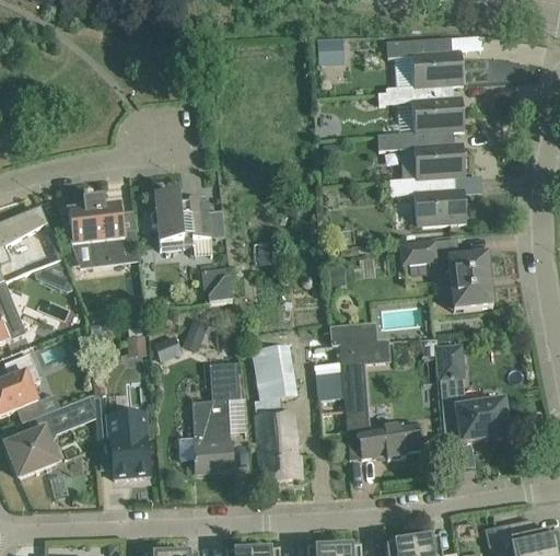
[(413,88),(452,84),(463,84),(461,58),(454,59),(453,53),(452,53),(451,38),(386,43),(387,58),(411,57),(413,88)]
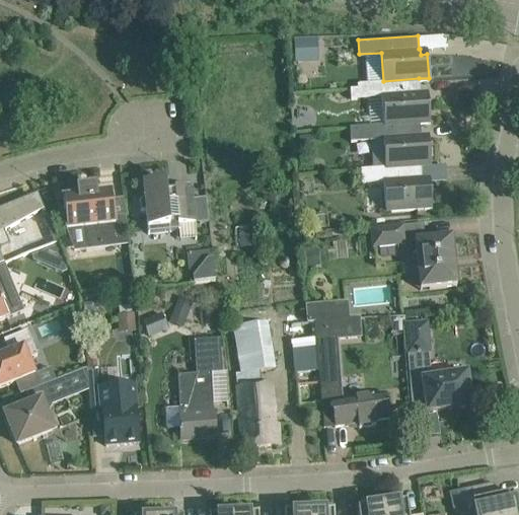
[(316,37),(294,39),(295,59),(317,57),(316,37)]
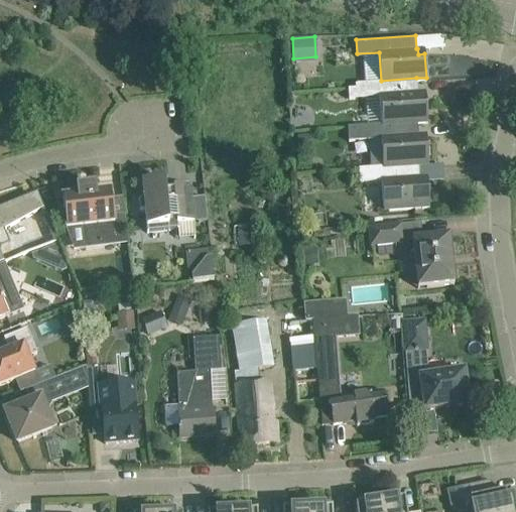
[(382,123),(417,120),(427,120),(425,96),(419,97),(418,91),(417,91),(416,78),(381,81),(357,82),(358,96),(380,95),(382,123)]
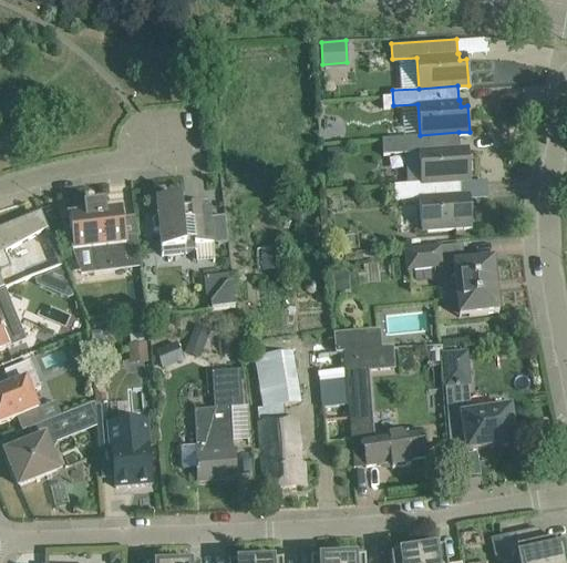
[(327,109),(320,110),(321,121),(341,119),(340,105),(327,106),(327,109)]
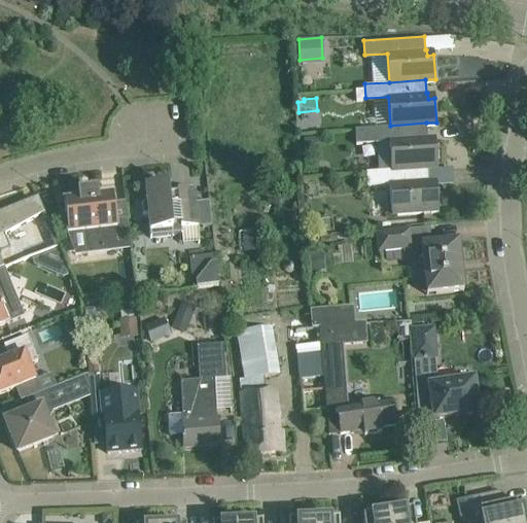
[(426,123),(390,126),(365,127),(366,139),(389,138),(391,169),(427,166),(437,166),(435,141),(428,142),(428,136),(427,136),(426,123)]
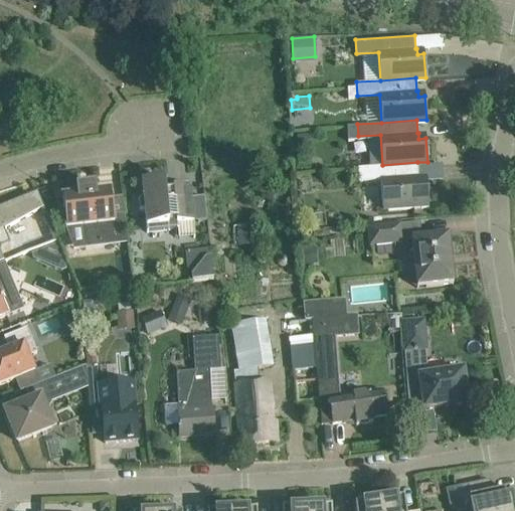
[(309,132),(297,132),(298,146),(310,145),(309,132)]
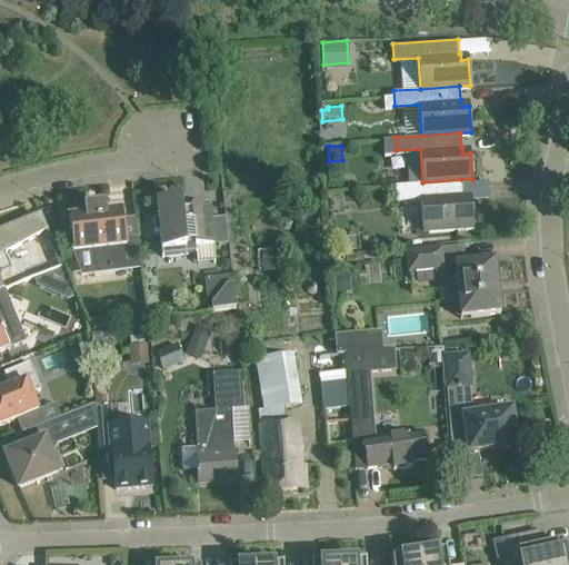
[(462,194),(461,179),(422,182),(396,184),(397,199),(421,198),(423,229),(473,226),(471,199),(463,200),(463,194),(462,194)]
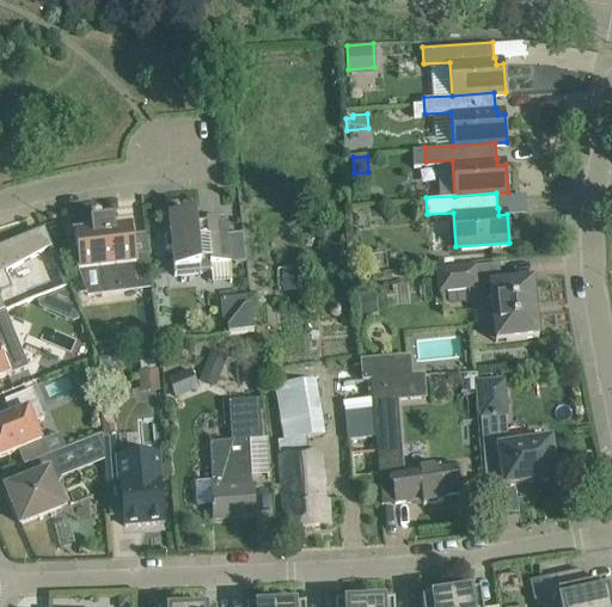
[(170,233),(164,233),(165,246),(172,246),(175,273),(212,269),(212,271),(231,269),(230,261),(245,259),(242,231),(227,232),(226,218),(206,220),(206,224),(196,225),(195,209),(169,213),(170,233)]
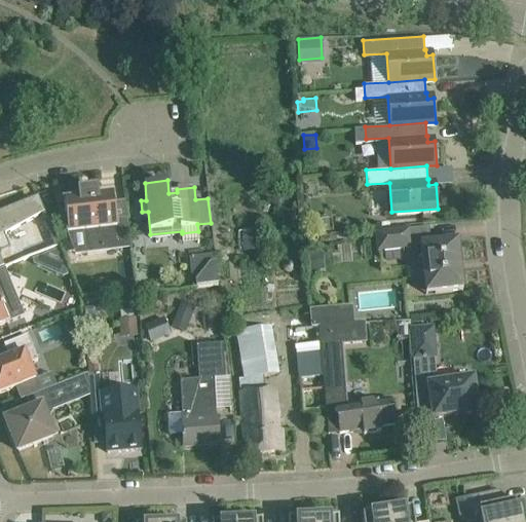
[(115,218),(115,213),(112,192),(96,194),(96,188),(78,190),(79,196),(64,198),(67,231),(84,229),(86,250),(129,245),(129,249),(132,249),(127,216),(115,218)]
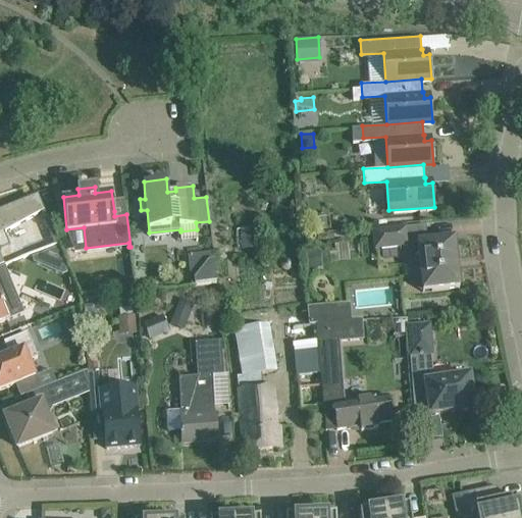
[(4,230),(44,208),(38,192),(0,206),(0,248),(9,245),(4,230)]
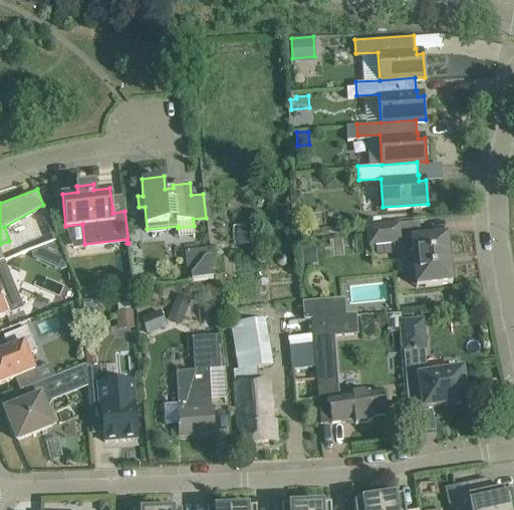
[(254,221),(236,222),(237,243),(255,242),(254,221)]
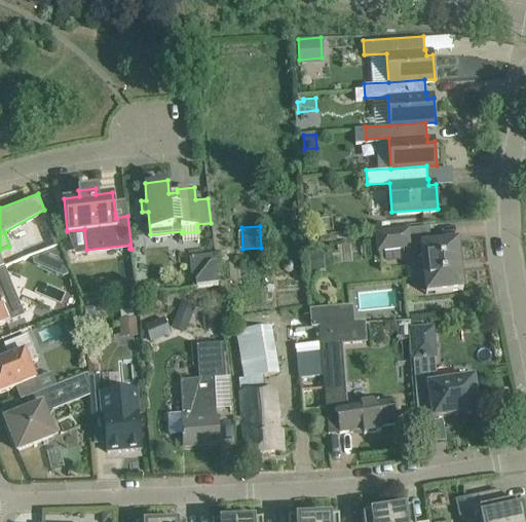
[(376,230),(378,249),(411,245),(409,226),(376,230)]
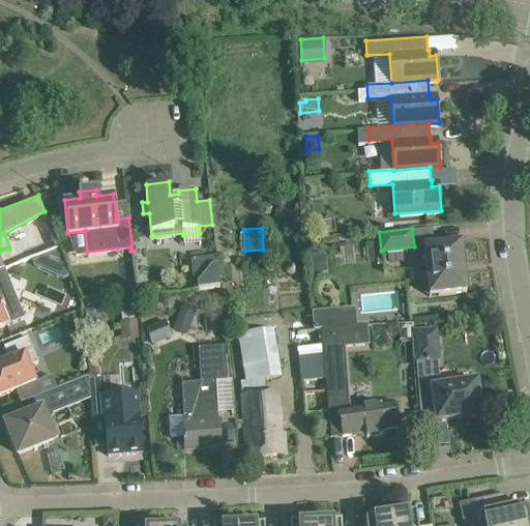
[(429,293),(445,291),(466,289),(461,239),(423,243),(429,293)]
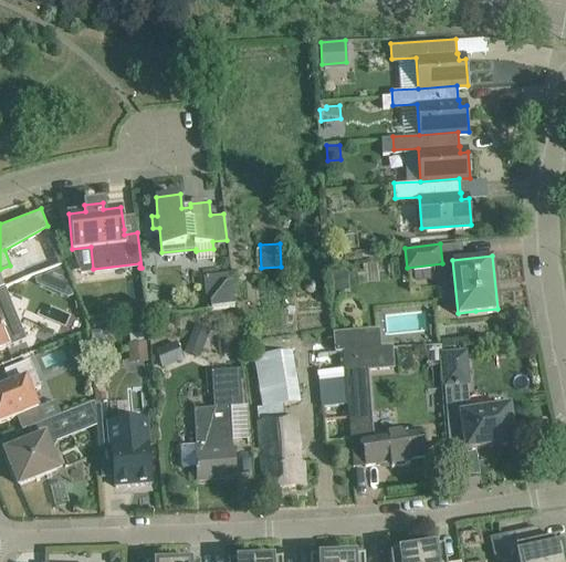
[(61,266),(33,277),(35,282),(67,295),(72,293),(61,266)]
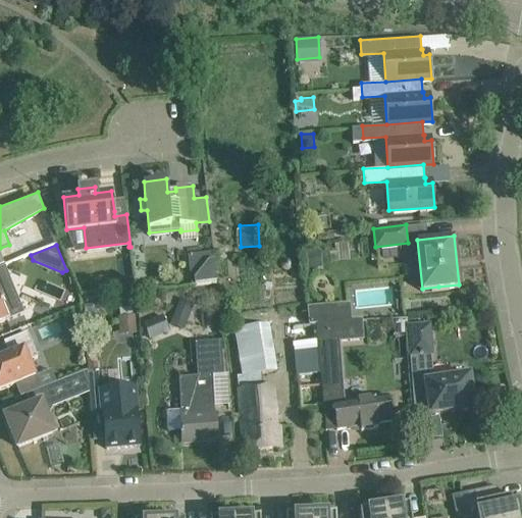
[(320,248),(304,250),(306,266),(322,265),(320,248)]
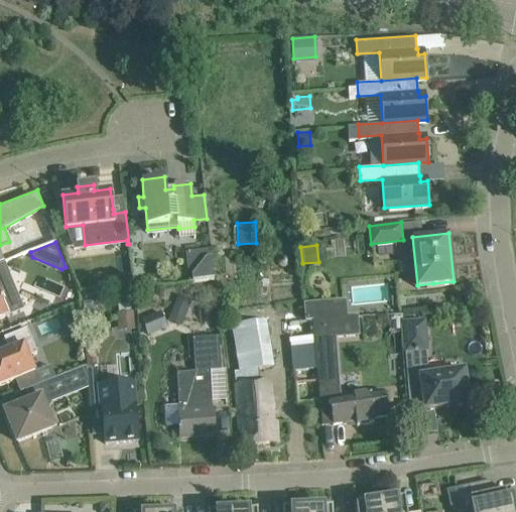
[(206,256),(191,273),(191,279),(214,276),(212,255),(206,256)]
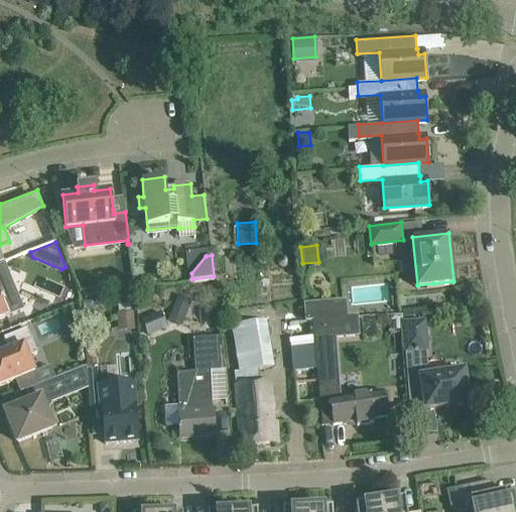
[(0,316),(20,308),(12,289),(8,278),(11,276),(4,260),(0,261),(0,316)]
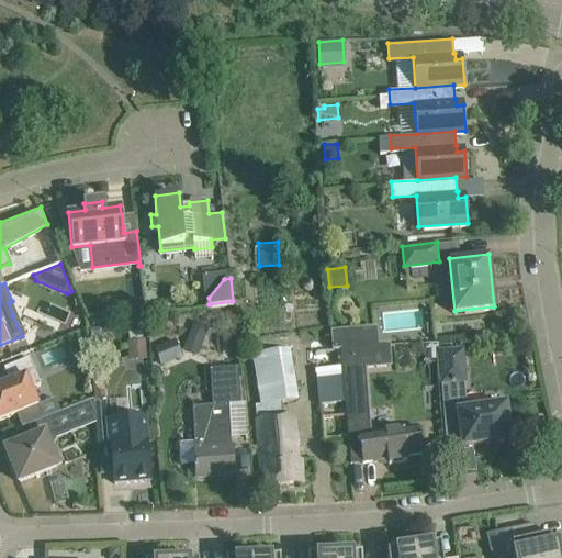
[(141,296),(127,298),(130,311),(143,310),(141,296)]
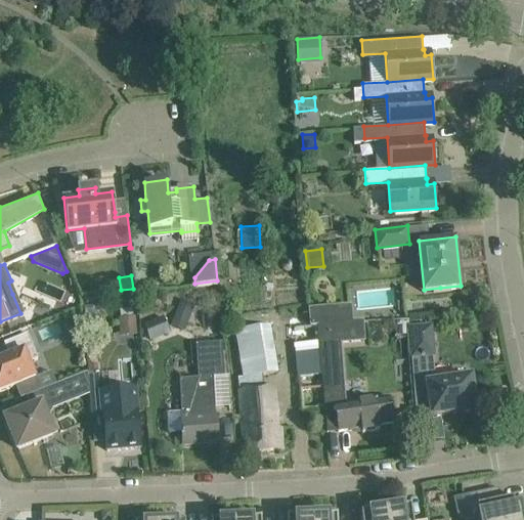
[(182,297),(177,308),(189,313),(194,302),(182,297)]
